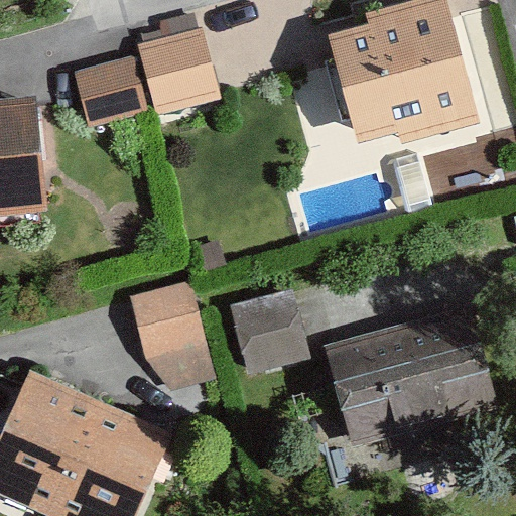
[(479,126),(445,0),(425,0),(367,16),(370,27),(329,38),(358,147),(399,136),(402,146),(479,126)]
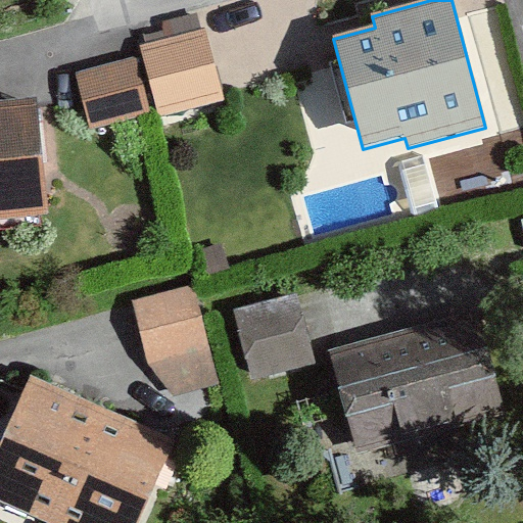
[(206,31),(140,47),(157,119),(224,101),(206,31)]
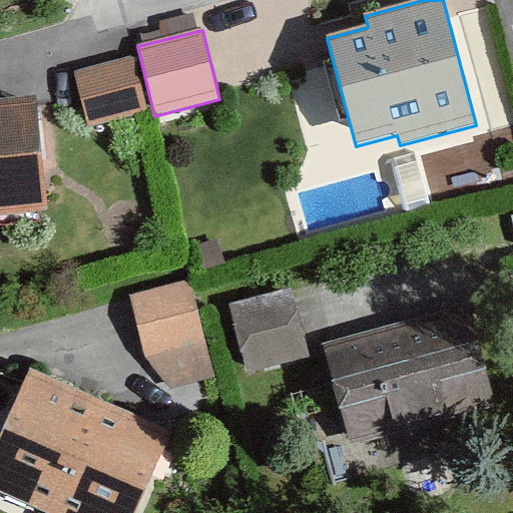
[(147,113),(132,56),(73,72),(88,129),(147,113)]
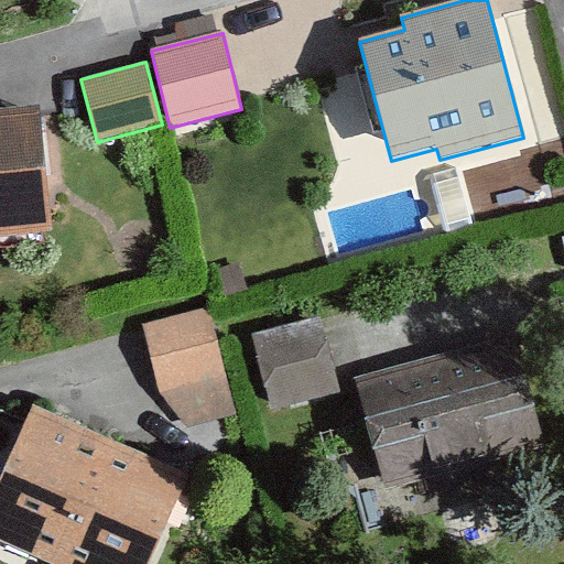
[(42,115),(0,116),(0,229),(49,227),(42,115)]
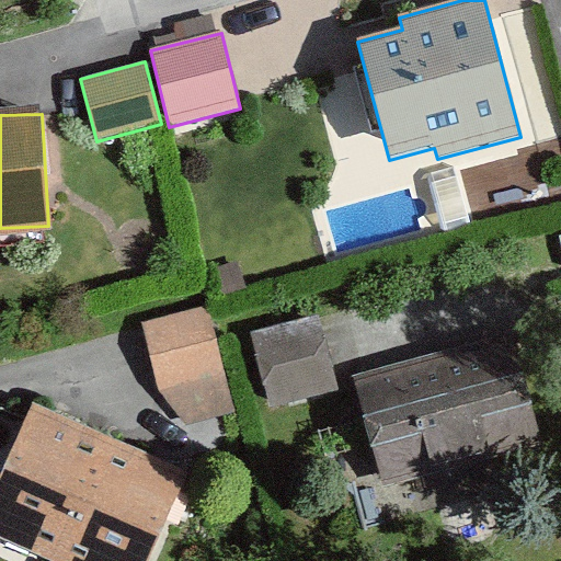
[(207,307),(142,324),(159,391),(225,375),(207,307)]
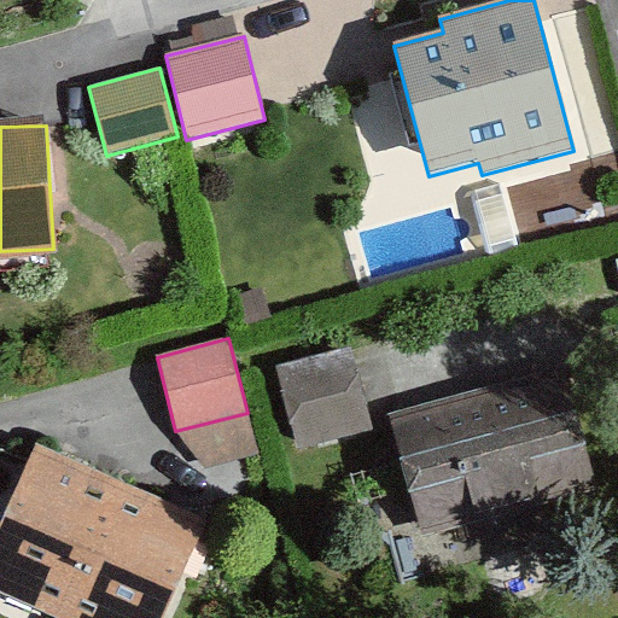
[(353,359),(290,374),(308,444),(371,429),(353,359)]
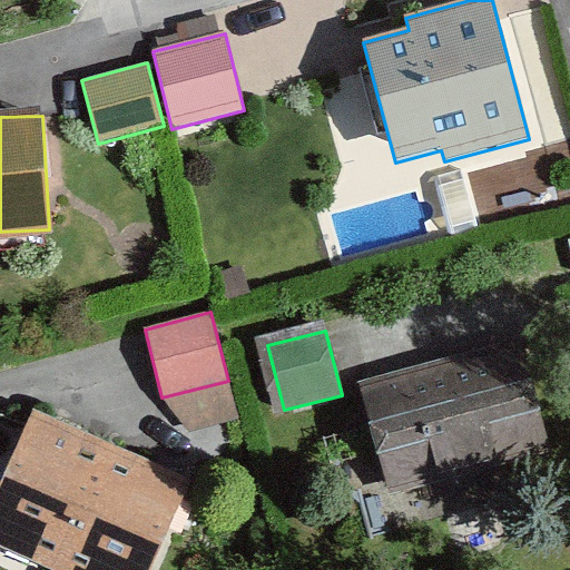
[(520,337),(357,383),(390,499),(553,453),(520,337)]
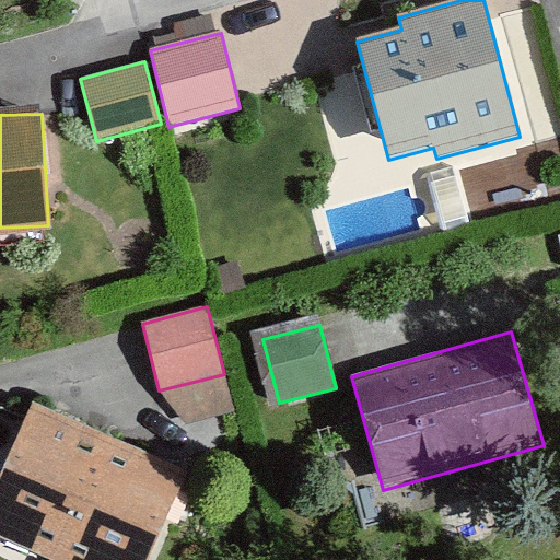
[(158,559),(197,474),(38,403),(0,486),(0,539),(45,559),(158,559)]
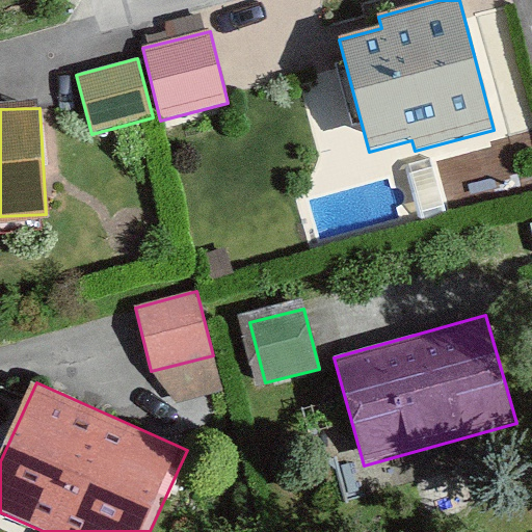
All buildings are outlined.
